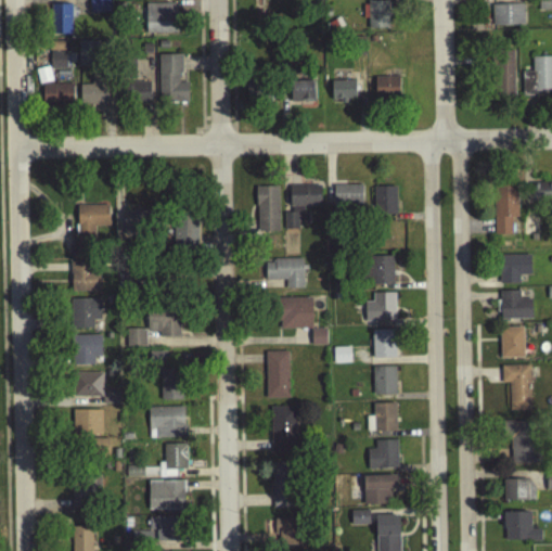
[(91,0),(92,11),(112,11),(111,0),(91,0)]
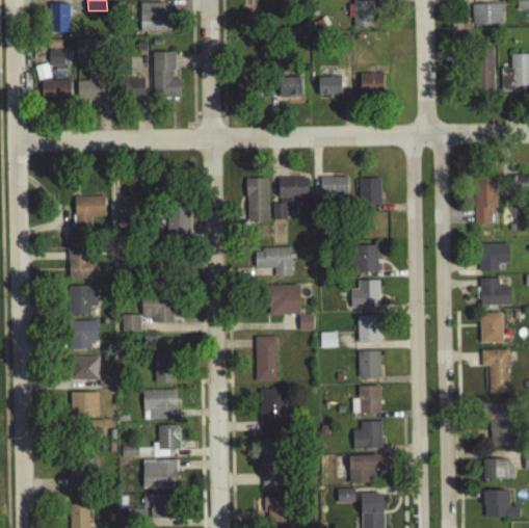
[(375,1),(352,0),(351,17),(354,17),(354,26),(374,27),(375,1)]
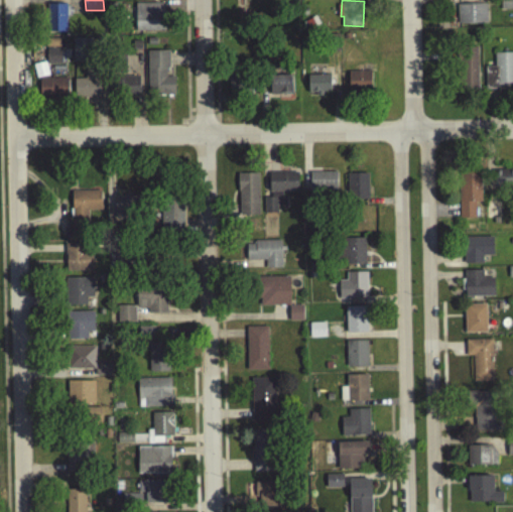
[(137,3),(137,30),(166,30),(165,2),(137,3)]
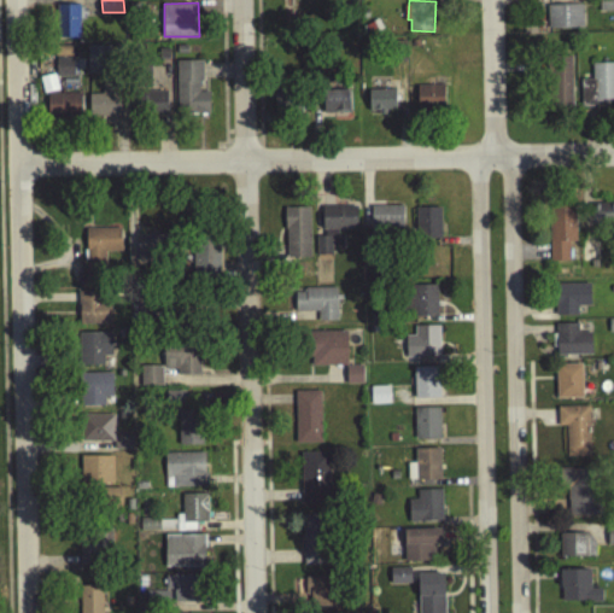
[(59,4),(58,39),(82,39),(82,5),(59,4)]
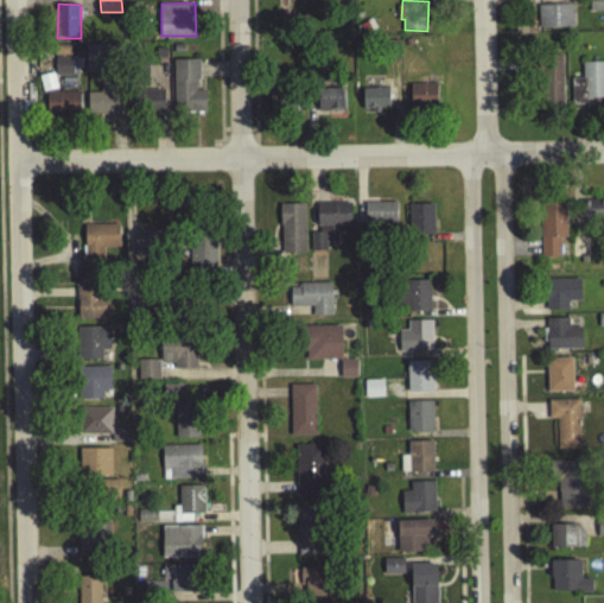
[(540,5),(541,27),(576,27),(576,4),(540,5)]
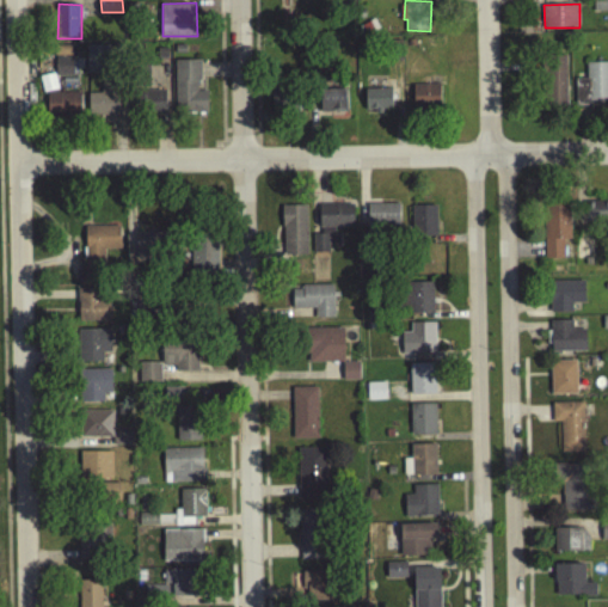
[(88,75),(111,75),(112,46),(88,44),(88,75)]
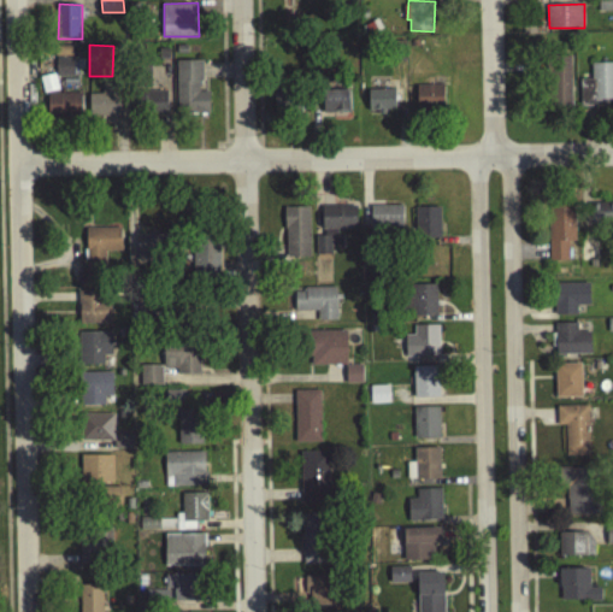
[(75,77),(76,47),(59,46),(59,76),(75,77)]
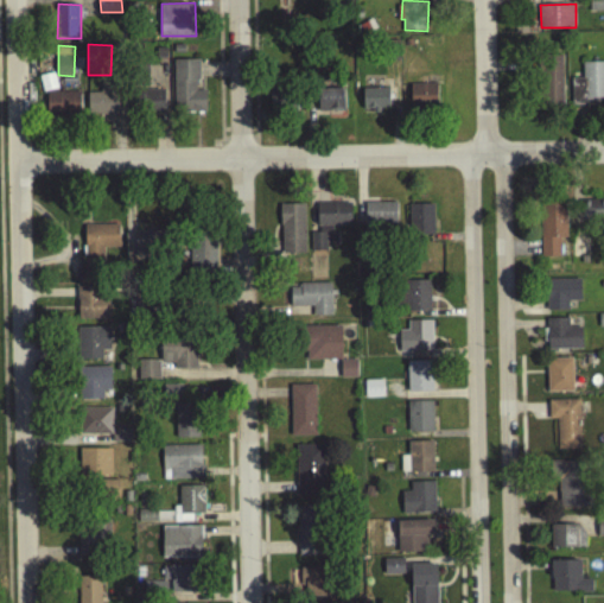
[(564,55),(540,56),(541,105),(566,103),(564,55)]
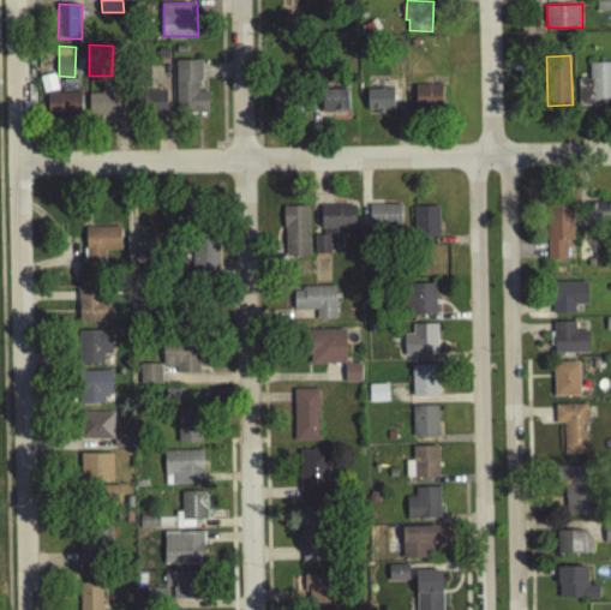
[(178,60),(179,113),(210,113),(210,90),(203,90),(202,59),(178,60)]
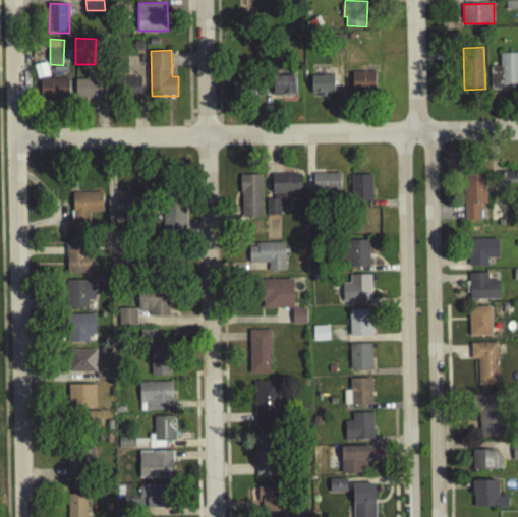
[(517,52),(501,53),(502,66),(492,67),(493,90),(512,90),(512,83),(517,83),(517,52)]
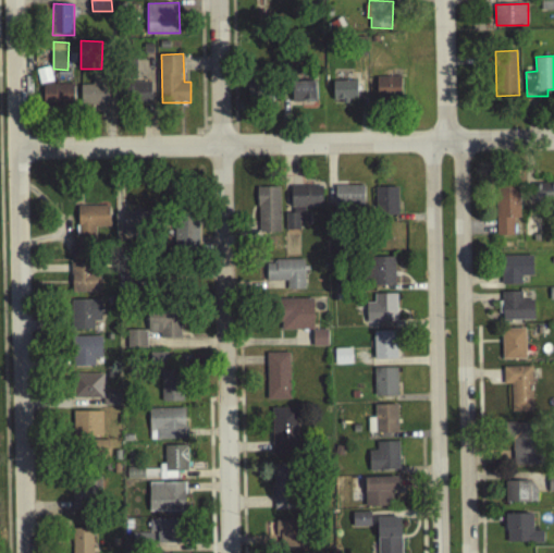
[(83,84),(82,105),(108,105),(108,76),(95,75),(95,85),(83,84)]
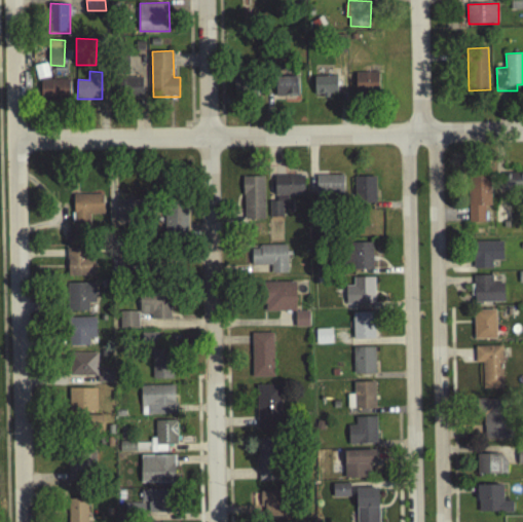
[(358,72),(358,94),(380,92),(380,72),(358,72)]
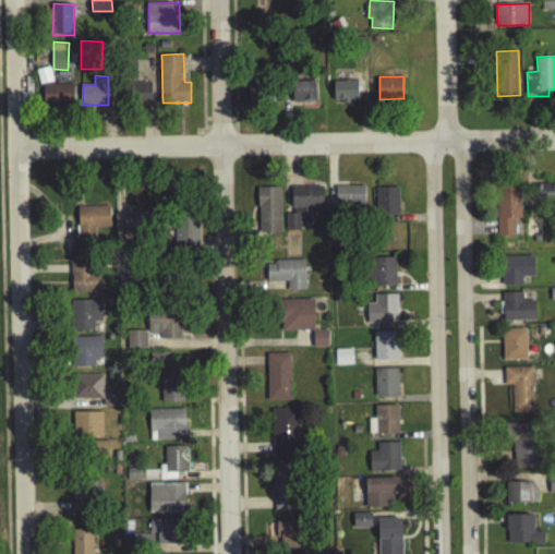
[(252,81),(272,80),(273,103),(253,104),(252,81)]
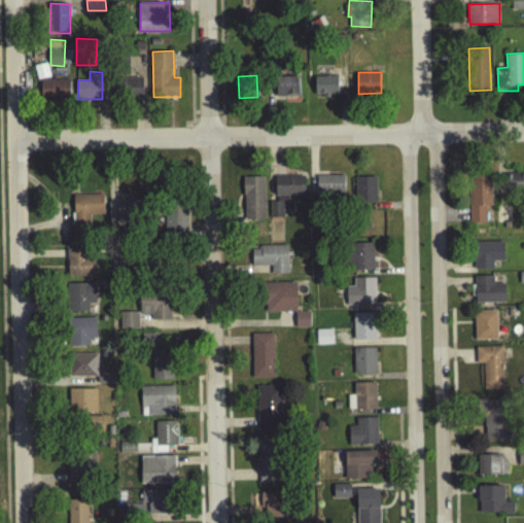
[(316,76),(317,95),(341,94),(341,75),(316,76)]
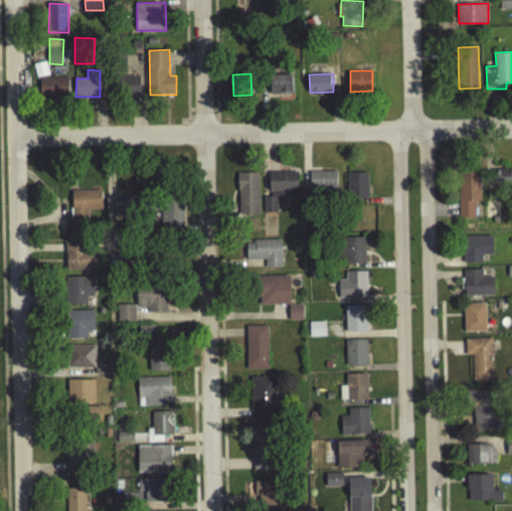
[(272,95),(294,94),(294,74),(272,75),(272,95)]
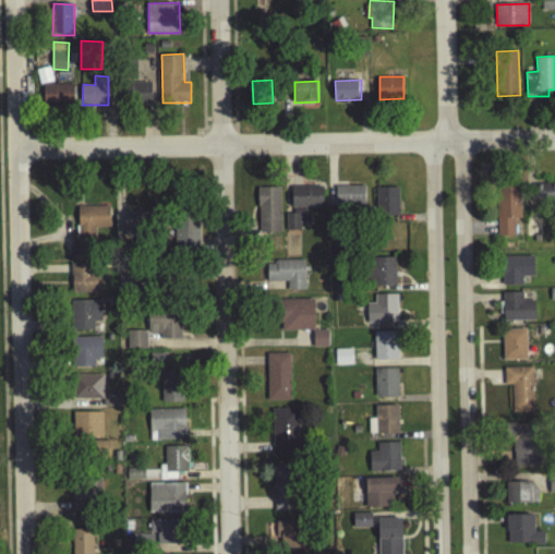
[(130,108),(130,82),(153,82),(154,108),(130,108)]
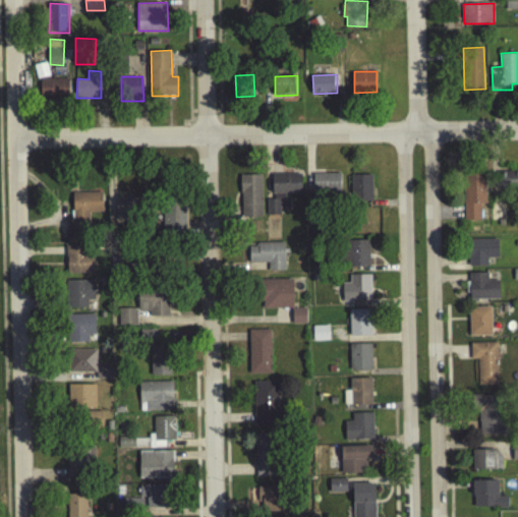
[(42,78),(42,99),(71,98),(70,78),(42,78)]
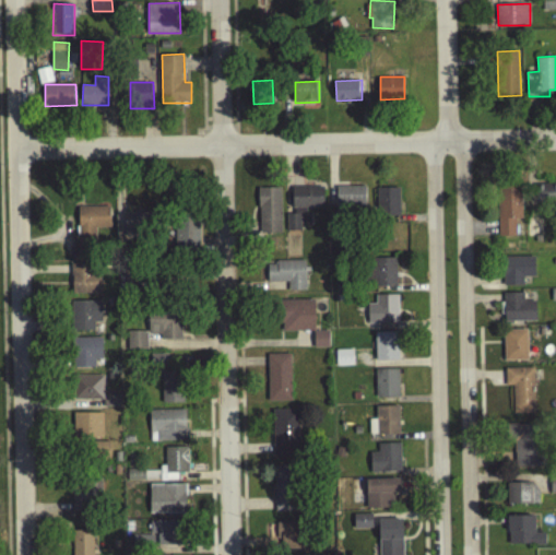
[(555,204),(539,205),(537,185),(555,184),(555,204)]
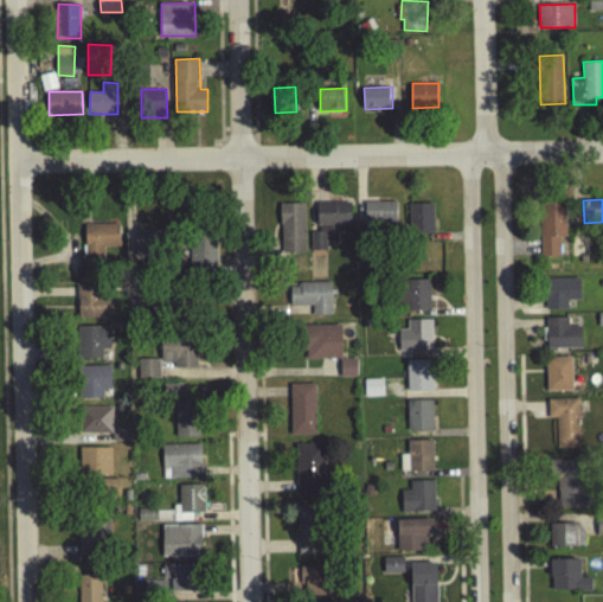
[(312,203),(313,248),(338,248),(337,225),(353,224),(353,202),(312,203)]
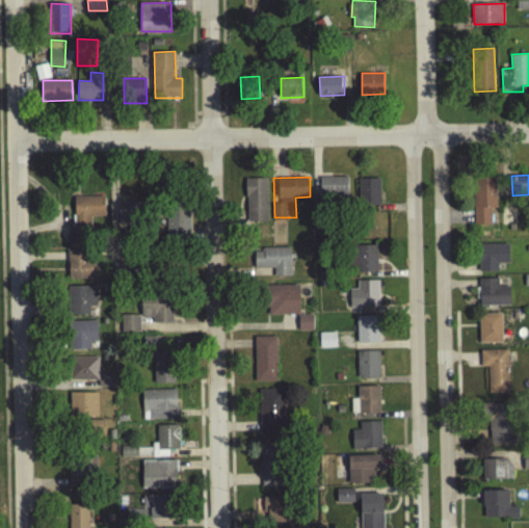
[(350,200),(349,177),(321,177),(322,200),(350,200)]
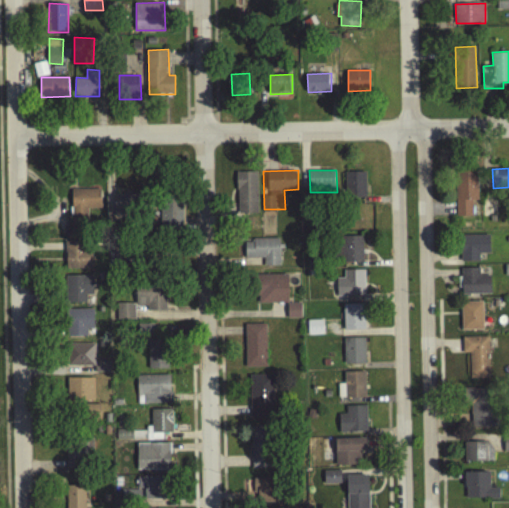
[(259,213),(258,171),(238,172),(239,213),(259,213)]
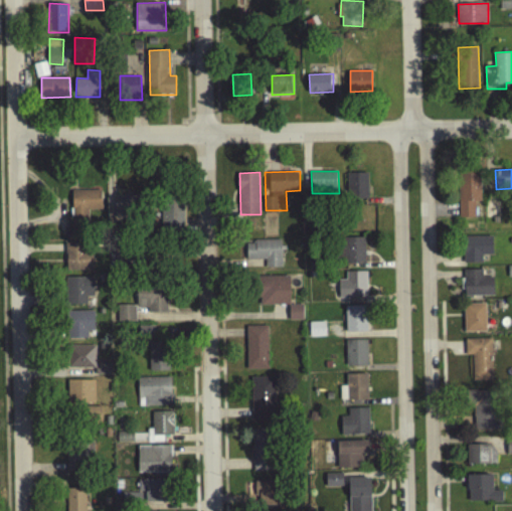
[(349,172),(349,198),(370,199),(370,173),(349,172)]
